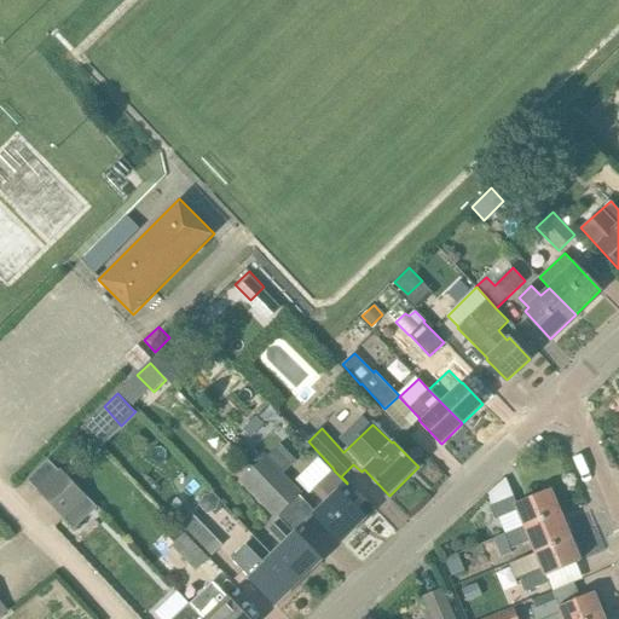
[(266,457),(254,468),(289,504),(300,495),(301,493),(282,474),(266,457)]
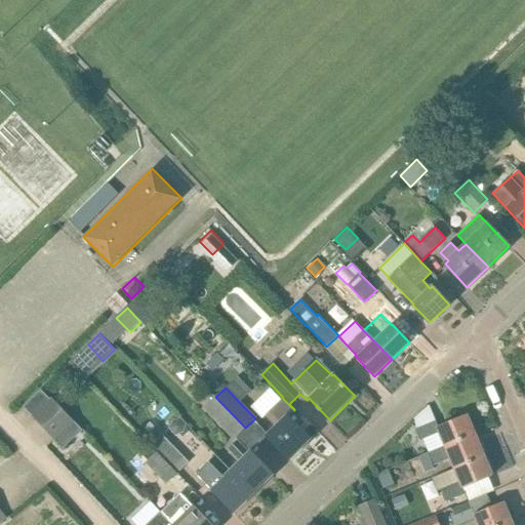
[(276,427),(267,436),(289,459),(310,439),(298,428),(305,421),(283,399),(282,399),(271,388),(251,407),(263,418),(266,416),(276,427)]
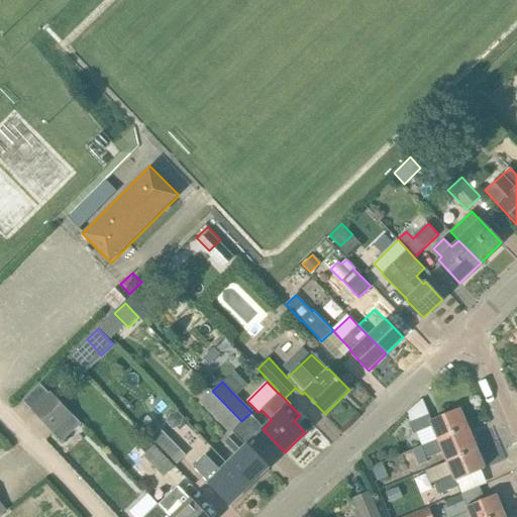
[(52,391),(32,409),(54,431),(73,413),(52,391)]
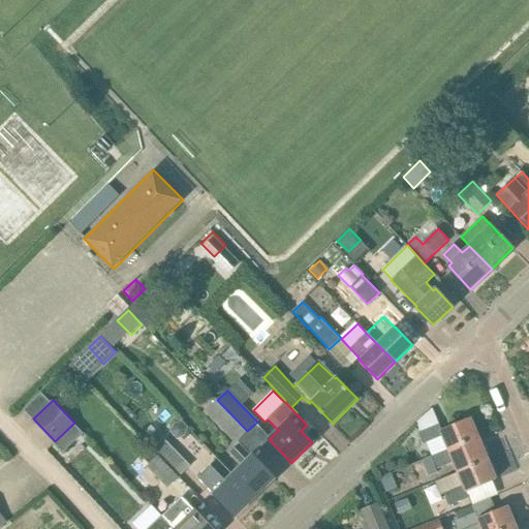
[(217,400),(208,409),(238,441),(247,431),(217,400)]
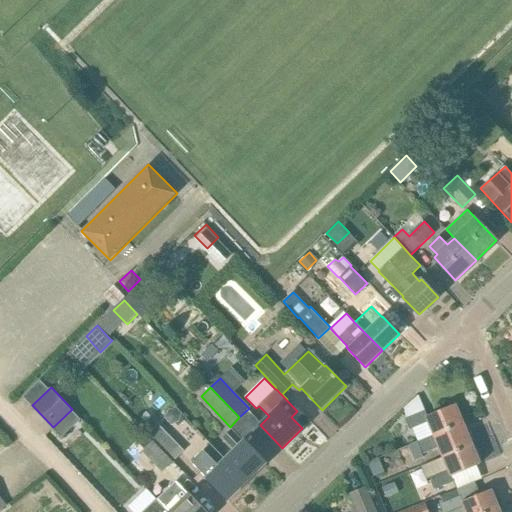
[(423,411),(404,419),(408,430),(411,429),(417,441),(408,445),(409,447),(463,424),(455,404),(426,416),(423,411)]
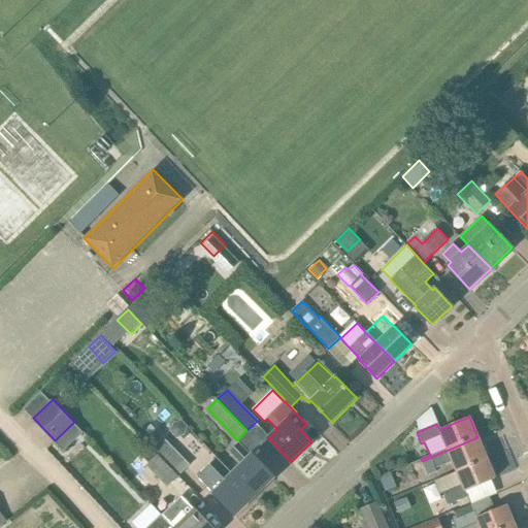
[(152,449),(157,455),(158,456),(170,444),(164,437),(152,449)]
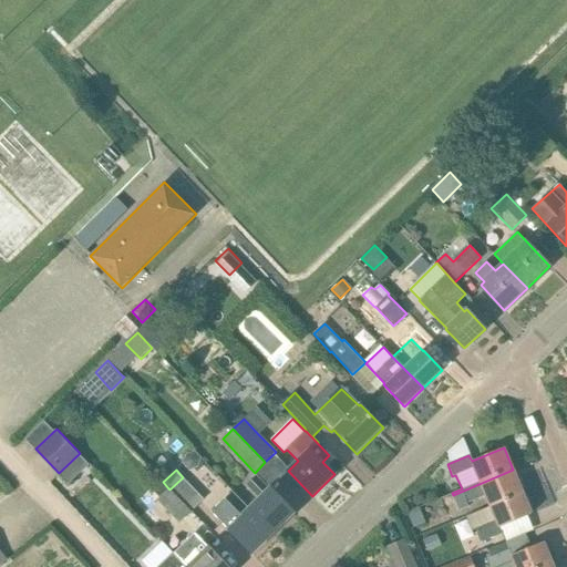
[(513,470),(453,495),(460,511),(470,506),(468,503),(486,495),(490,505),(522,492),(513,470)]
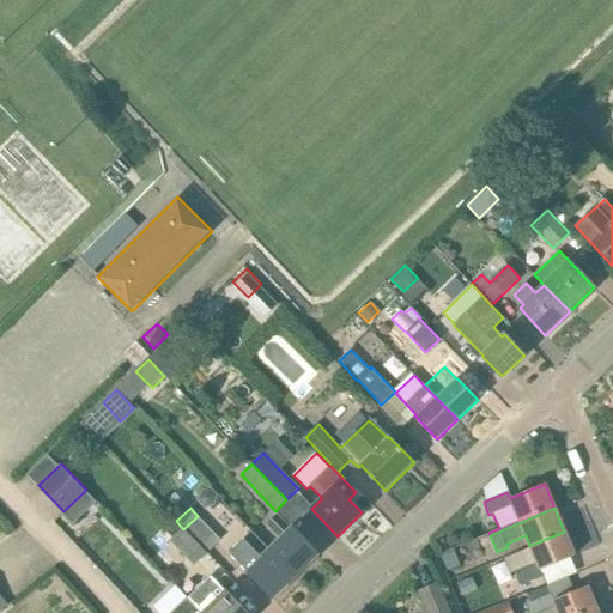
[(278,514),(265,526),(279,540),(269,550),(296,576),(317,554),(292,528),(278,514)]
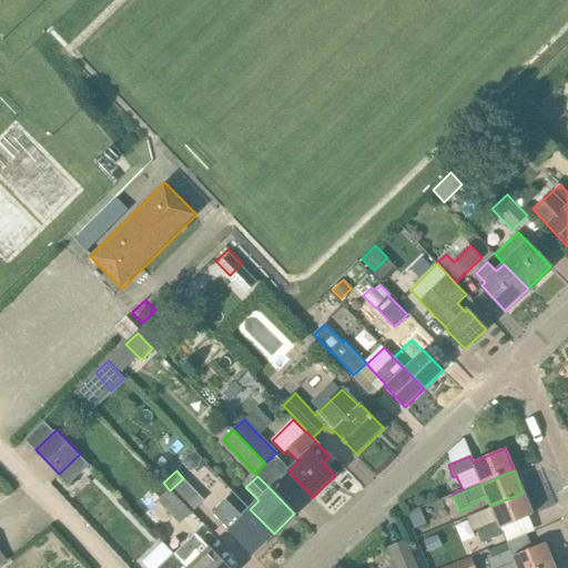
[(204,499),(183,478),(170,490),(192,513),(204,499)]
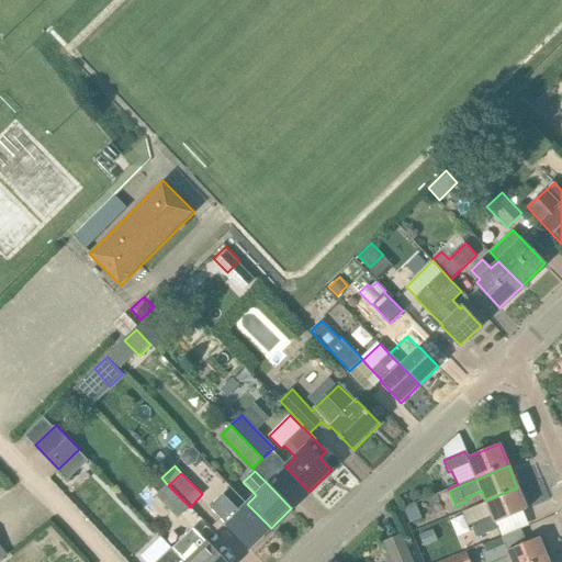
[(190,507),(168,485),(167,484),(156,495),(179,518),(190,507)]
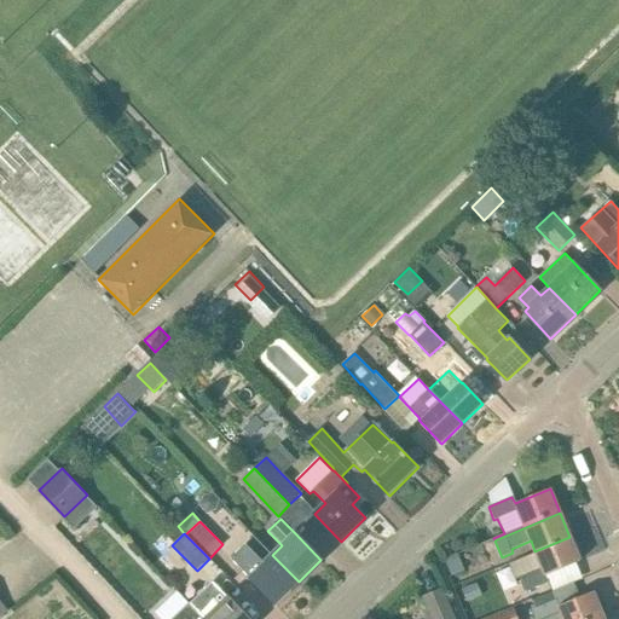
[(254,537),(232,559),(276,603),(299,582),(272,555),(254,537)]
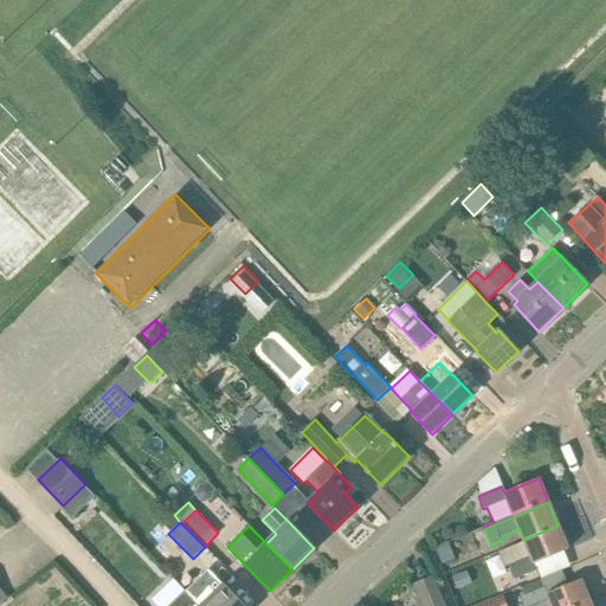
[(508,567),(514,580),(536,571),(534,563),(568,549),(558,526),(523,540),(524,542),(513,546),(520,562),(508,567)]
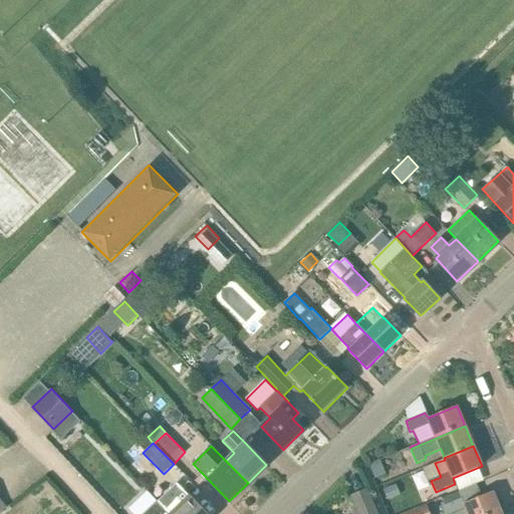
[(380,459),(369,464),(375,478),(387,473),(380,459)]
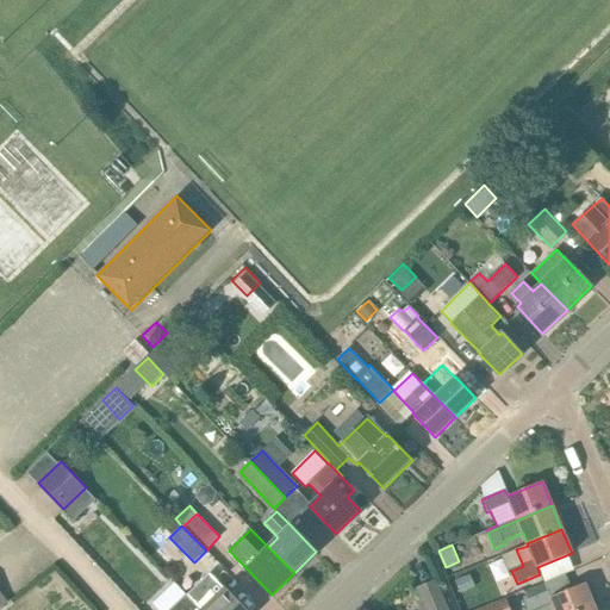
[(470,574),(455,579),(460,592),(474,586),(470,574)]
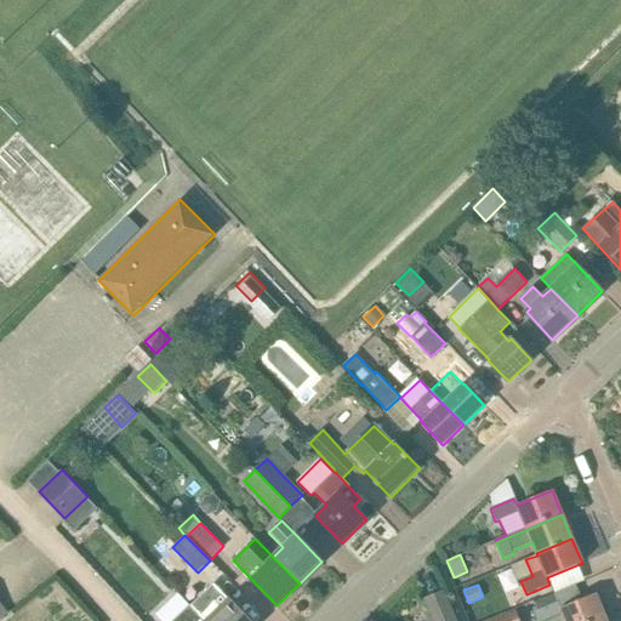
[(203,620),(249,620),(218,588),(208,598),(205,594),(191,608),(203,620)]
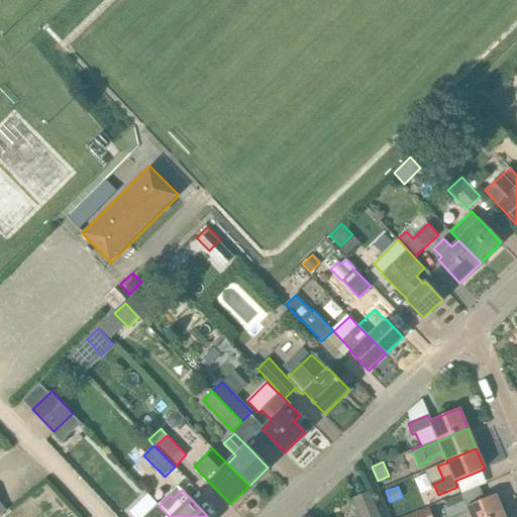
[(360,516),(381,516),(370,491),(352,498),(360,516)]
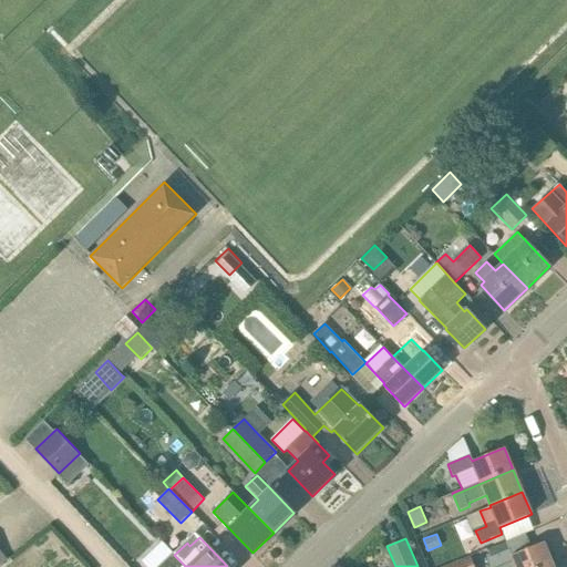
[(540,566),(552,563),(543,543),(512,556),(509,549),(487,559),(490,566),(540,566)]
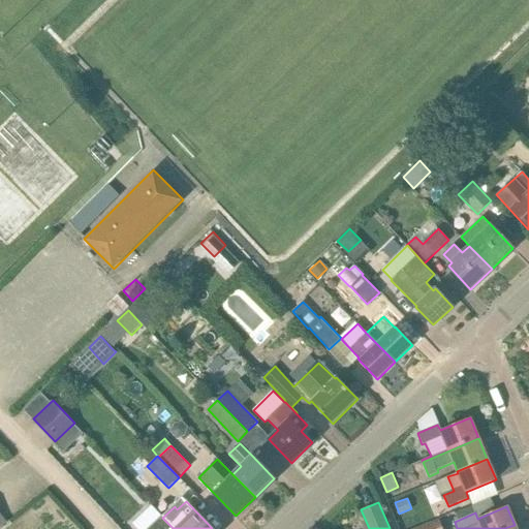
[(173,528),(162,518),(149,528),(173,528)]
